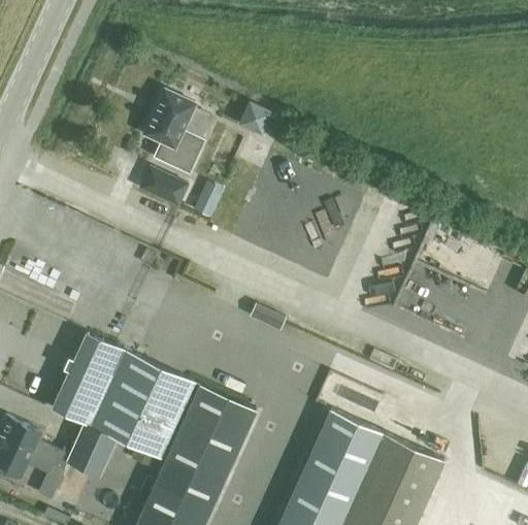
[(143,135),(161,143),(155,158),(189,174),(204,141),(183,132),(195,105),(164,91),(143,135)]
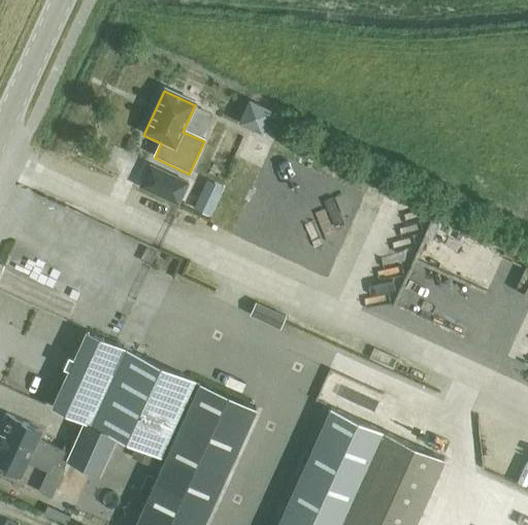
[(262,136),(272,115),(248,103),(237,125),(262,136)]
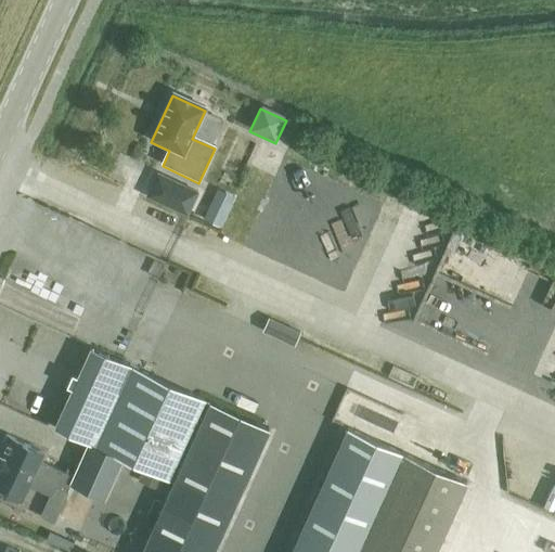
[(197,195),(157,177),(147,199),(188,217),(197,195)]
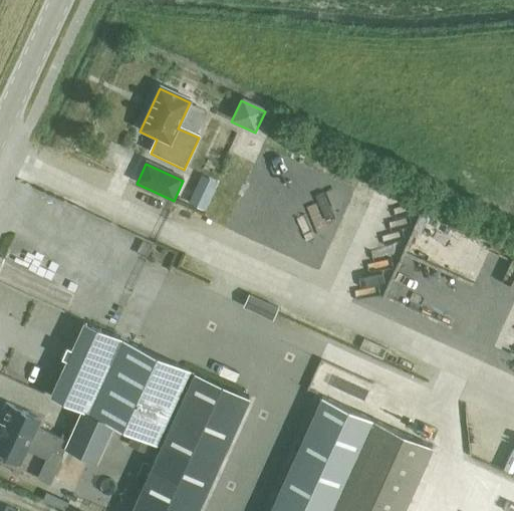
[(193,195),(189,204),(204,211),(208,202),(193,195)]
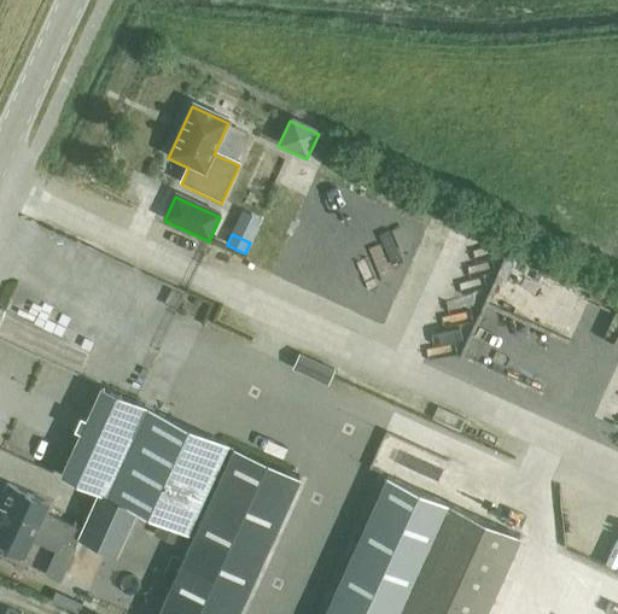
[(111,502),(135,514),(193,541),(157,613),(237,613),(299,480),(103,390),(87,422),(81,420),(75,432),(81,434),(60,479),(88,491),(98,497),(111,502)]
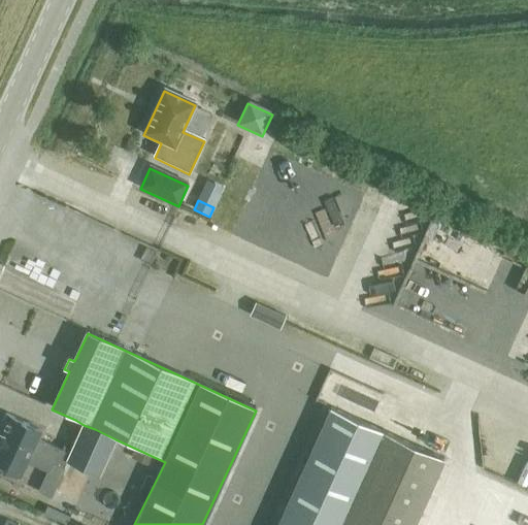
[(415,524),(444,462),(398,440),(331,409),(277,524),(415,524)]
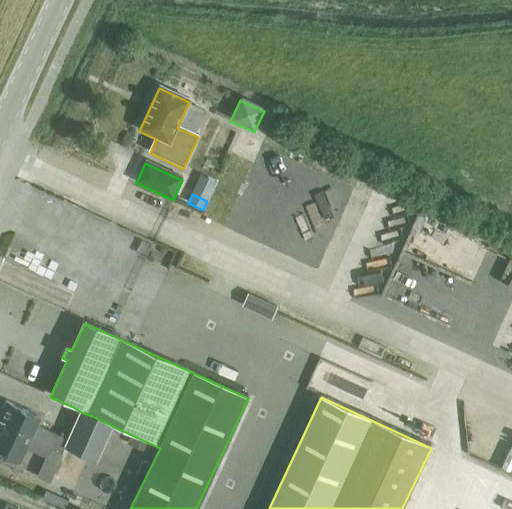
[(65,448),(68,441),(37,427),(40,419),(5,404),(0,415),(0,422),(1,423),(0,425),(0,454),(20,464),(26,452),(46,461),(51,451),(61,456),(65,448)]
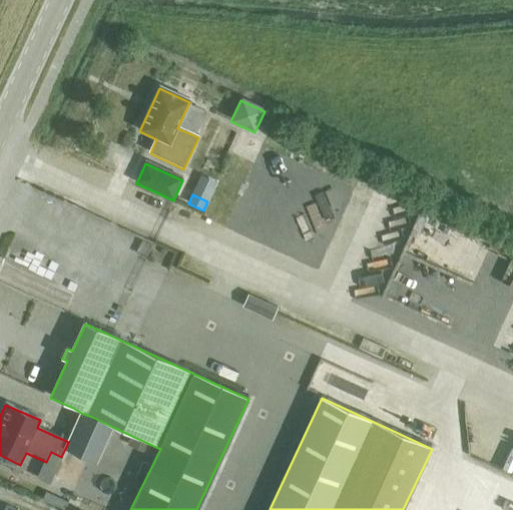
[(65,449),(96,463),(112,427),(92,417),(81,413),(68,442),(65,449)]
